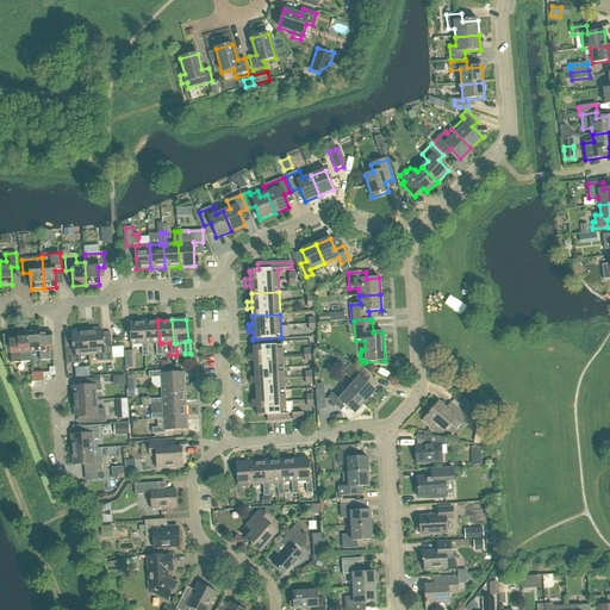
[(145,344),(148,344),(156,344),(156,356),(162,355),(161,343),(160,343),(157,321),(143,322),(145,344)]
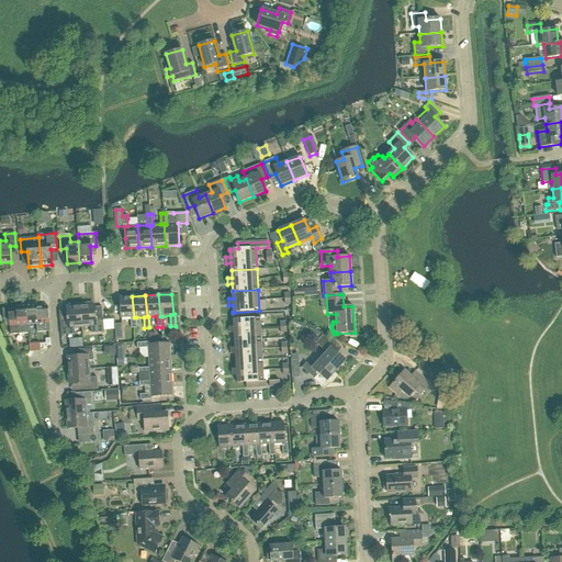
[(136,328),(136,317),(134,317),(132,296),(119,296),(120,318),(131,317),(131,328),(136,328)]
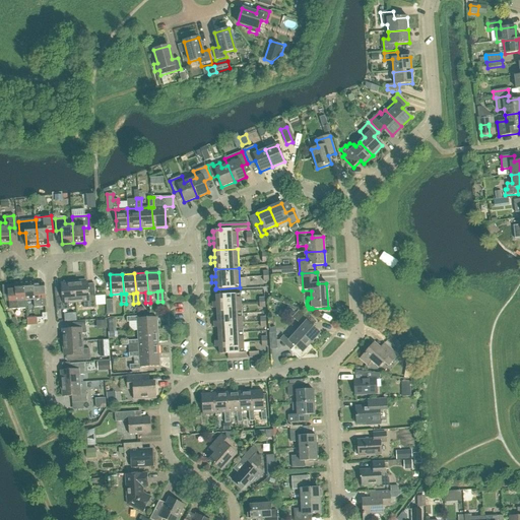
[(23,282),(25,301),(33,301),(34,309),(46,308),(44,284),(33,284),(33,281),(23,282)]
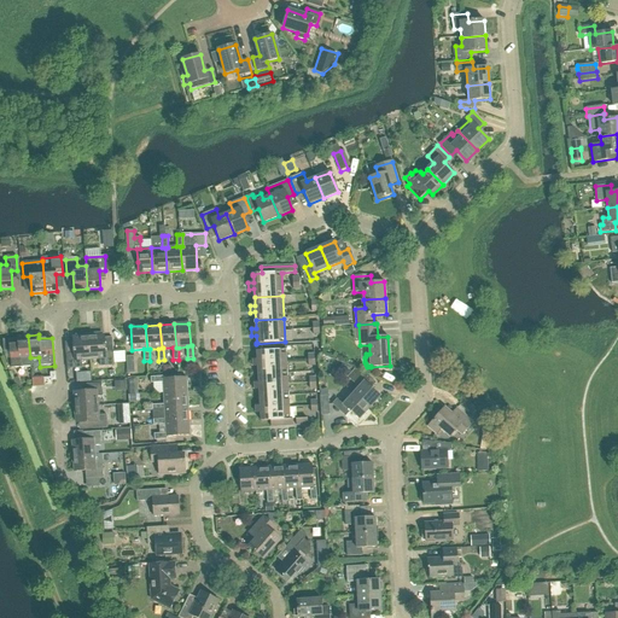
[(30,357),(28,336),(17,337),(17,340),(12,340),(12,339),(3,340),(4,351),(6,351),(7,359),(11,359),(12,368),(30,367),(29,357),(30,357)]
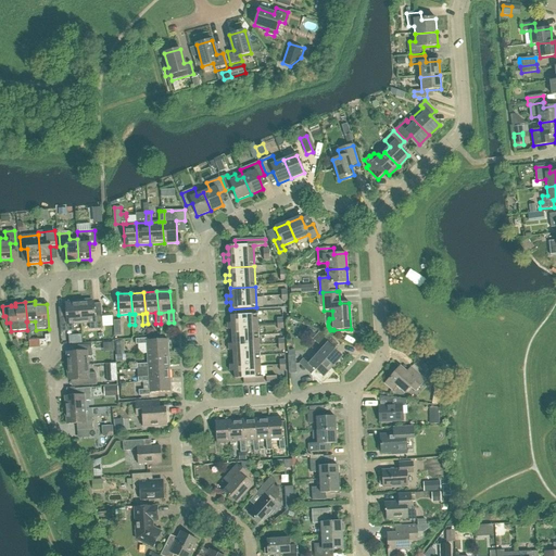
[(95,313),(93,302),(79,303),(81,323),(89,321),(90,330),(102,329),(101,313),(95,313)]
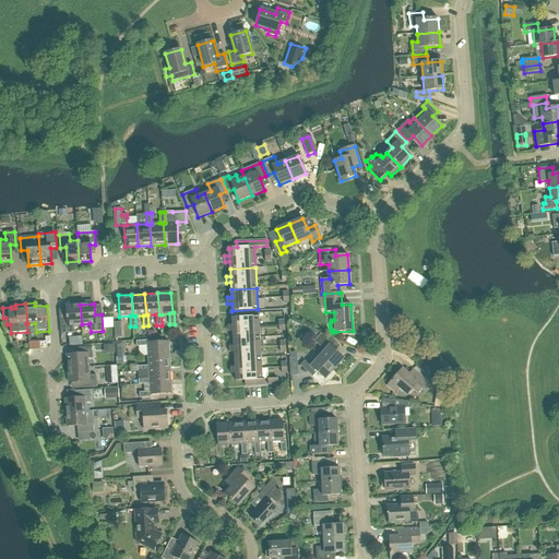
[(73,325),(82,324),(80,305),(66,306),(67,310),(59,310),(61,334),(74,333),(73,325)]
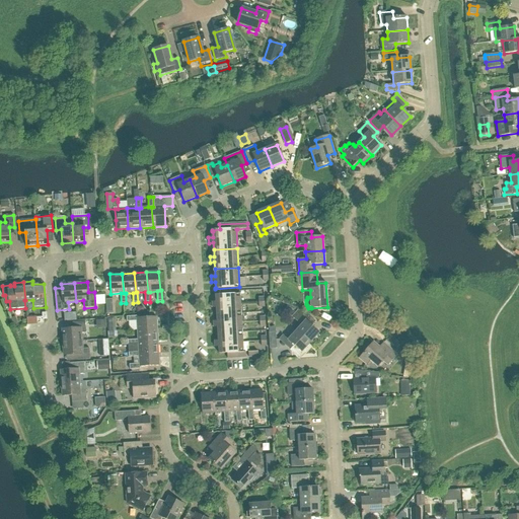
[(217,314),(240,313),(239,294),(240,294),(240,293),(215,294),(215,295),(216,295),(216,302),(212,302),(212,308),(217,307),(217,314)]
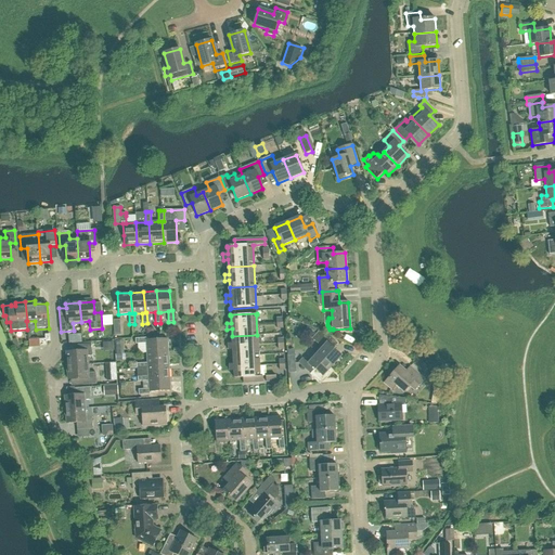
[(233,357),(258,356),(257,335),(232,336),(233,344),(228,344),(229,350),(233,350),(233,357)]
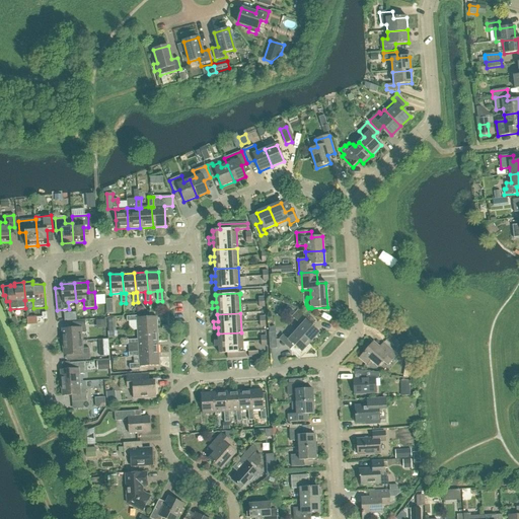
[(293,327),(310,343),(319,332),(311,325),(315,321),(307,314),(305,313),(293,327)]
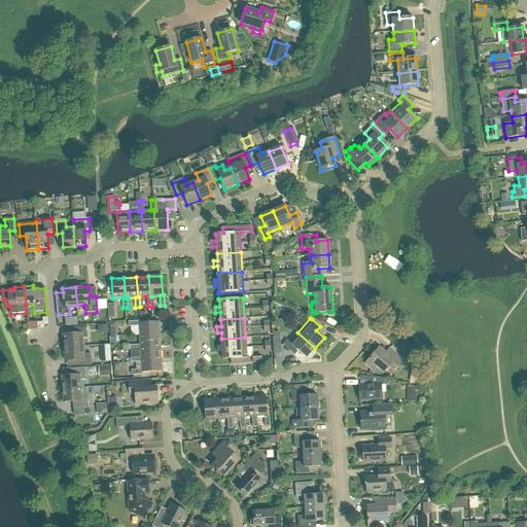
[(12,331),(19,328),(16,321),(9,324),(12,331)]
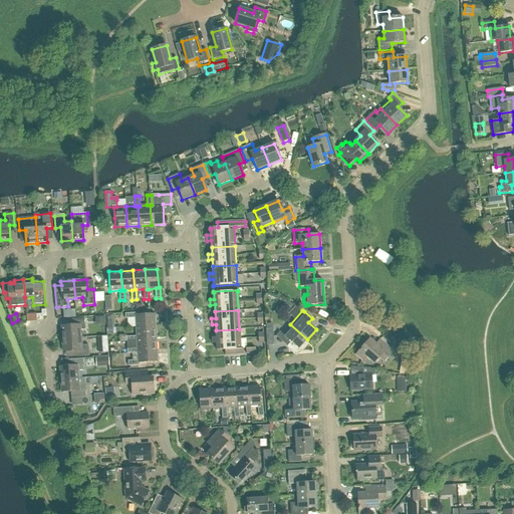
[(137,327),(156,326),(155,314),(136,315),(136,313),(125,313),(125,319),(136,318),(137,327)]
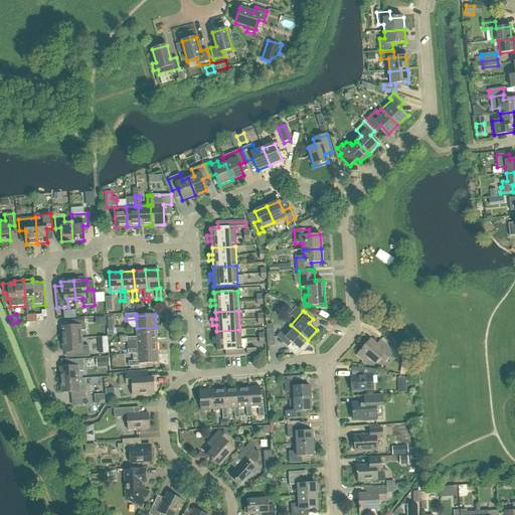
[(62,340),(80,339),(80,331),(84,331),(84,320),(71,320),(72,326),(61,327),(62,340)]
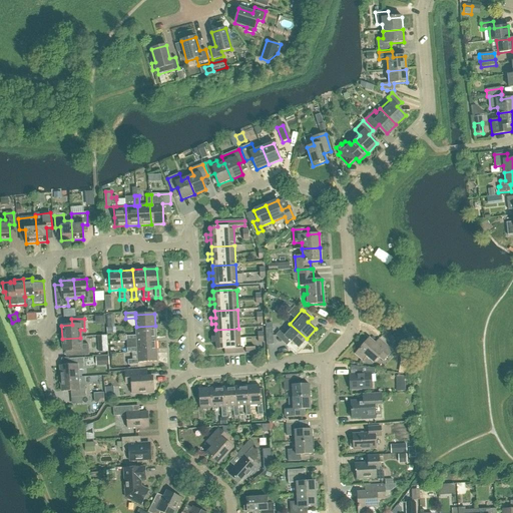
[(136,339),(155,338),(155,326),(136,327),(136,336),(126,337),(126,342),(136,341),(136,339)]
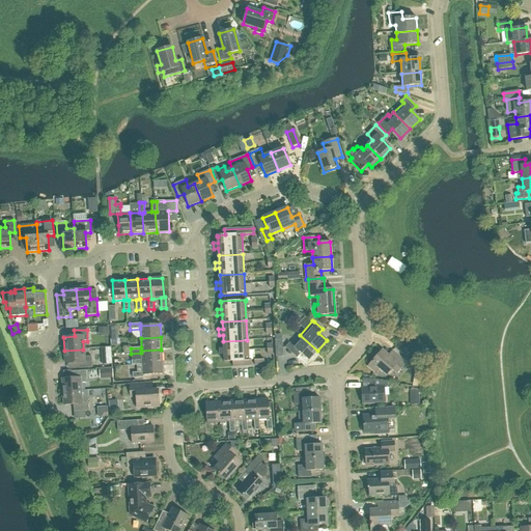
[(309,360),(317,351),(304,338),(295,347),(289,342),(285,347),(296,356),(299,352),(309,360)]
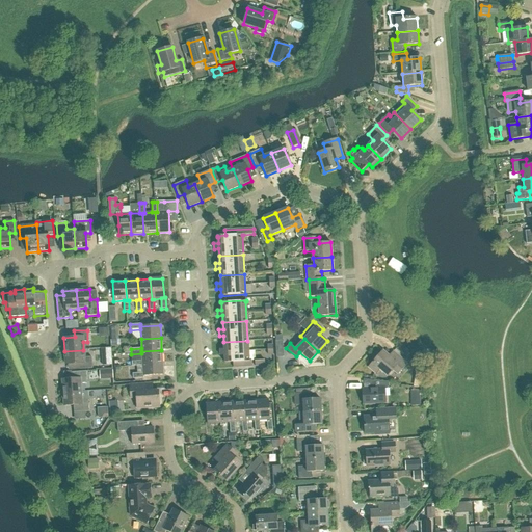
[(247,341),(223,342),(224,349),(219,349),(220,355),(224,355),(224,362),(224,363),(233,362),(233,367),(253,366),(251,361),(248,361),(247,341)]
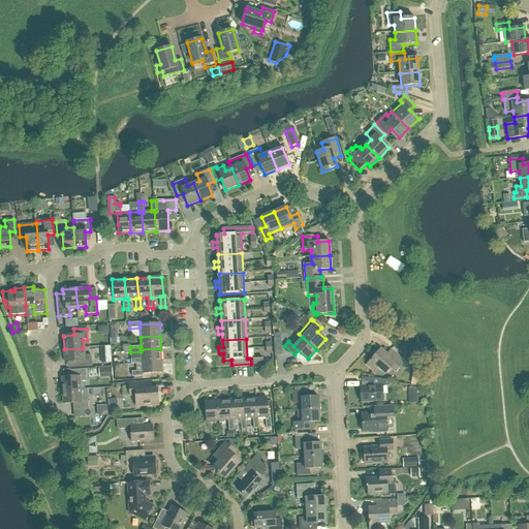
[(400,348),(398,351),(403,355),(408,349),(402,345),(400,348)]
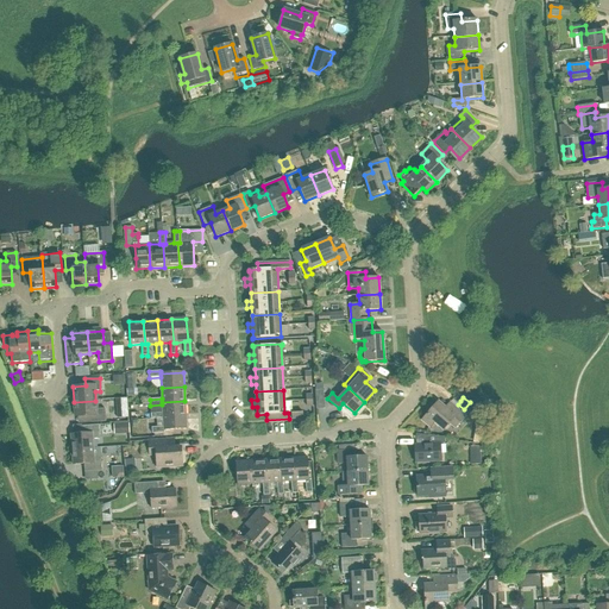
[(95,401),(74,402),(75,418),(90,416),(90,424),(106,422),(105,409),(96,410),(95,401)]
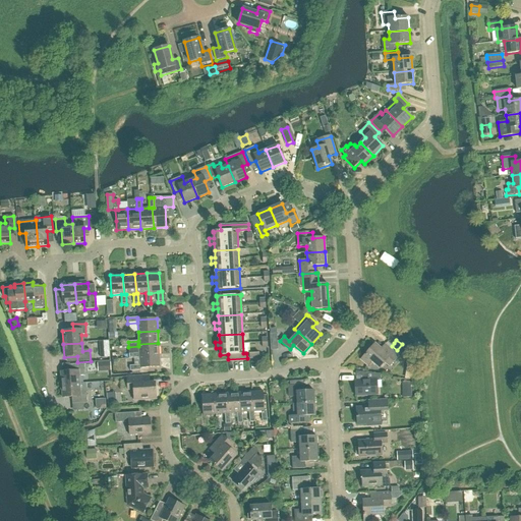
[(138,346),(128,347),(129,359),(139,358),(139,356),(159,355),(158,343),(138,344),(138,346)]
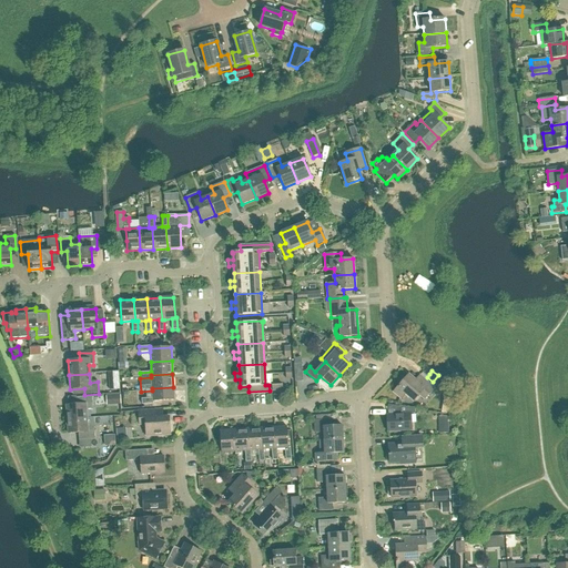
[(419,384),(408,375),(394,392),(402,398),(405,394),(414,402),(419,395),(425,399),(434,388),(424,379),(419,384)]
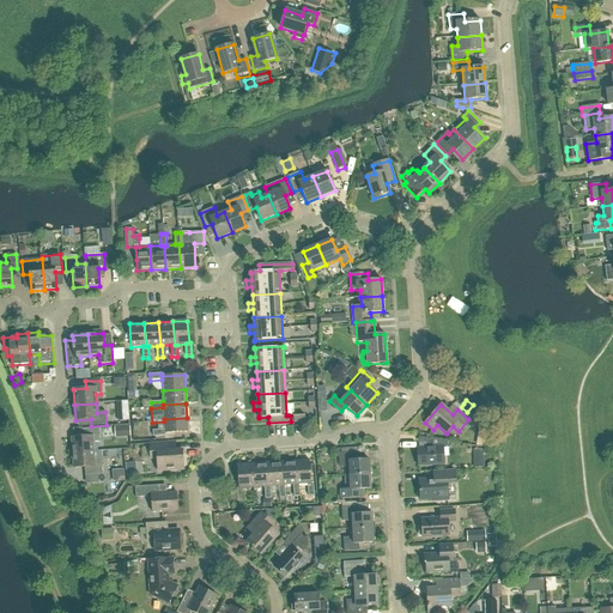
[(128,411),(117,411),(119,420),(128,420),(128,411)]
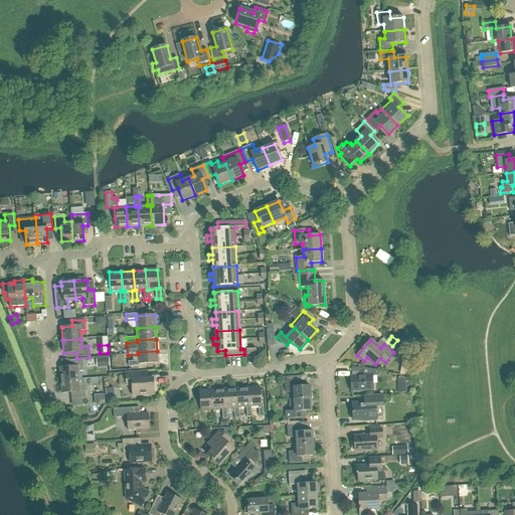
[(138,352),(138,354),(138,361),(128,362),(129,366),(139,366),(139,364),(158,363),(157,351),(138,352)]
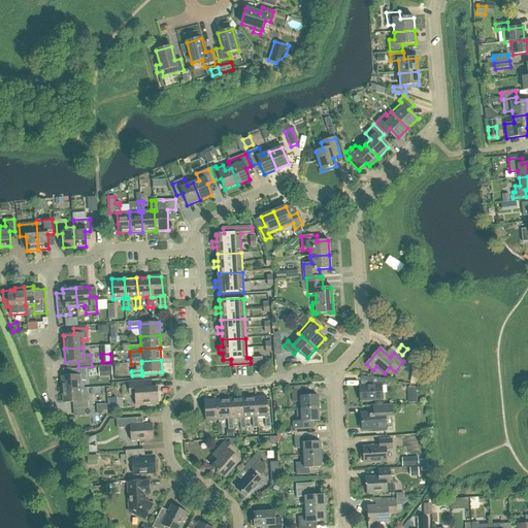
[(104,375),(113,375),(112,367),(104,368),(104,375)]
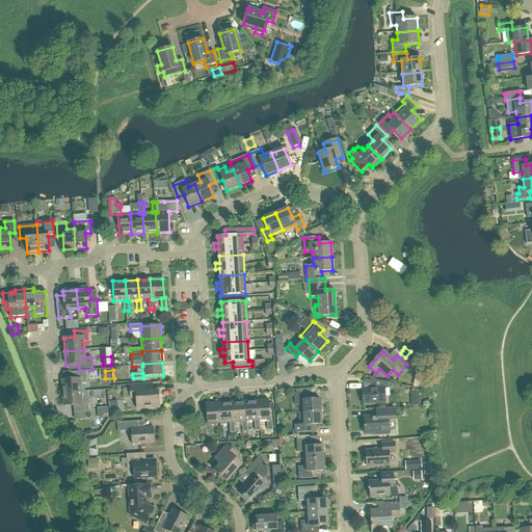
[(62,393),(81,392),(80,384),(87,383),(86,372),(71,373),(72,379),(61,379),(62,393)]
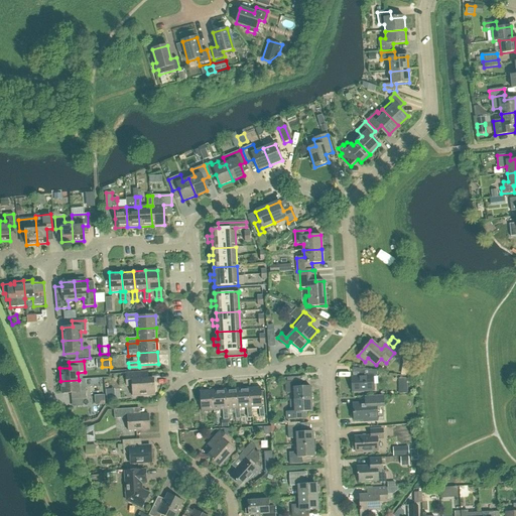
[(351,377),(352,393),(374,391),(373,376),(377,376),(376,372),(362,370),(363,376),(351,377)]
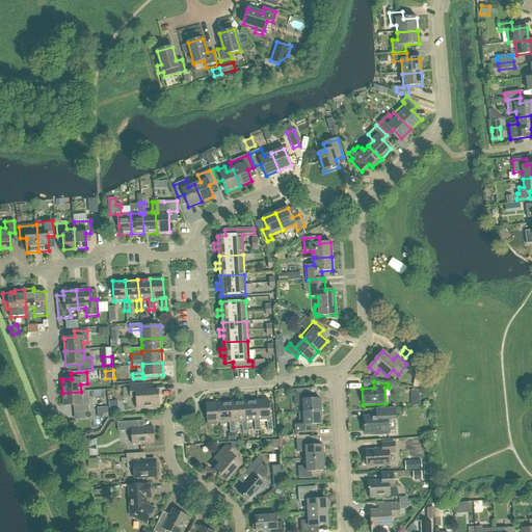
[(154,391),(153,383),(130,386),(130,398),(136,398),(137,408),(159,407),(158,391),(154,391)]
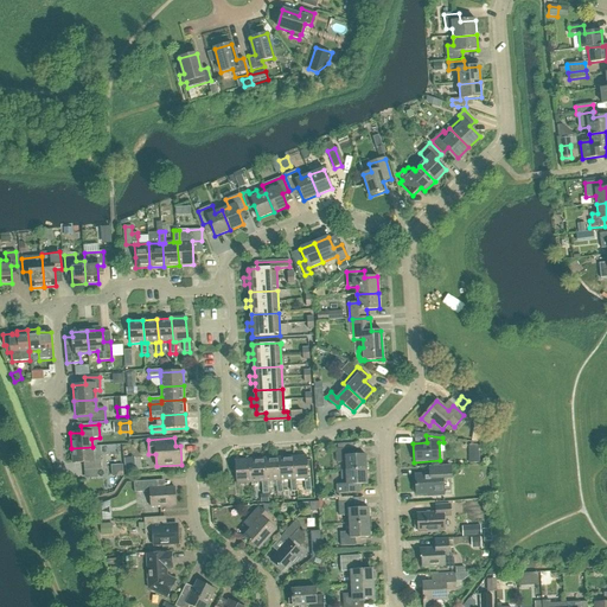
[(29,439),(19,441),(21,451),(31,448),(29,439)]
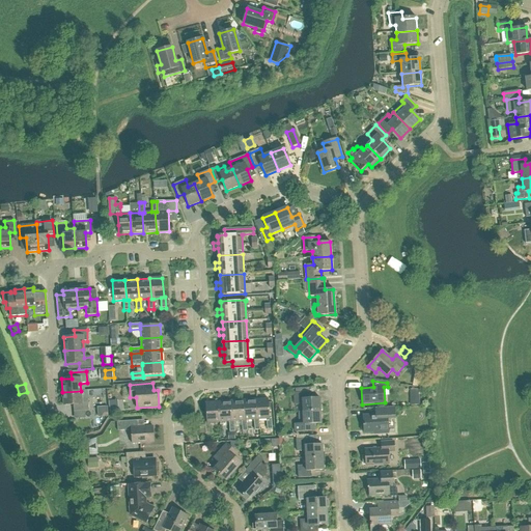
[(81,391),(62,392),(63,406),(74,406),(74,411),(88,410),(87,391),(81,391)]
